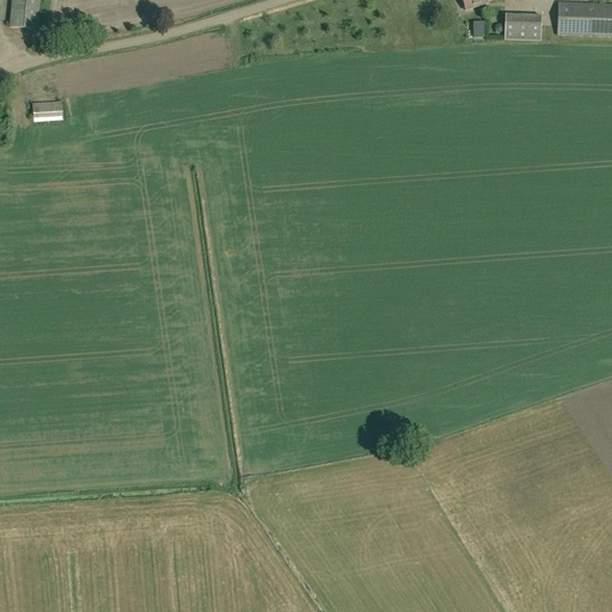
[(41,0),(12,0),(10,28),(37,31),(41,0)]
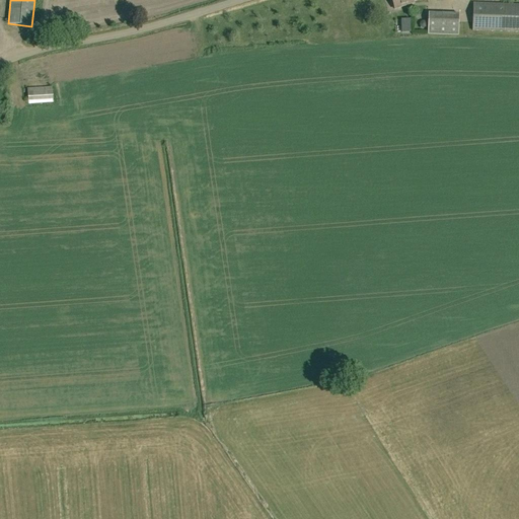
[(389,0),(390,2),(392,2),(394,10),(415,4),(413,0),(389,0)]
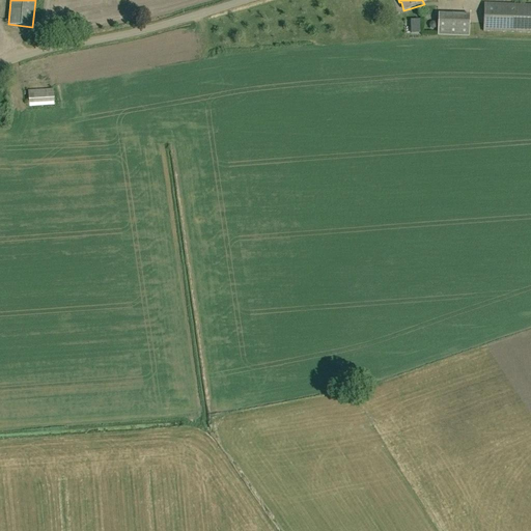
[(530,32),(530,4),(485,3),(484,31),(530,32)]
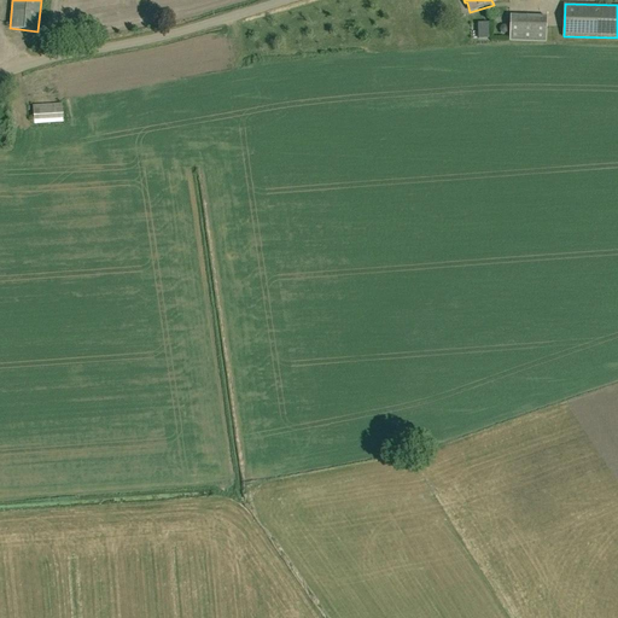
[(547,17),(511,16),(509,41),(546,42),(547,17)]
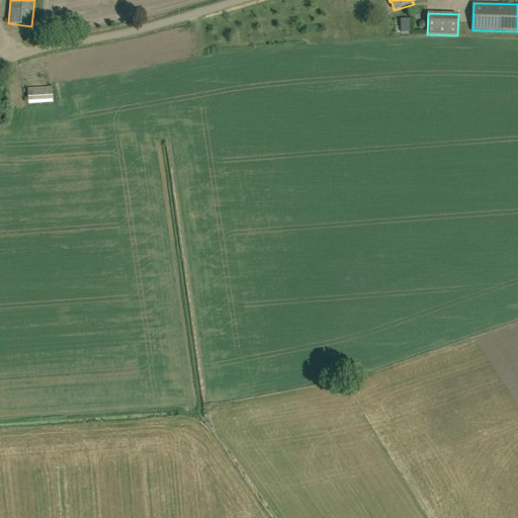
[(54,100),(53,87),(27,89),(28,101),(54,100)]
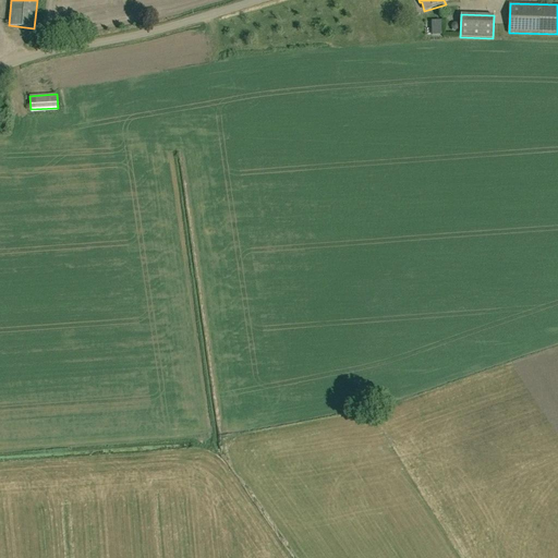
All buildings are outlined.
